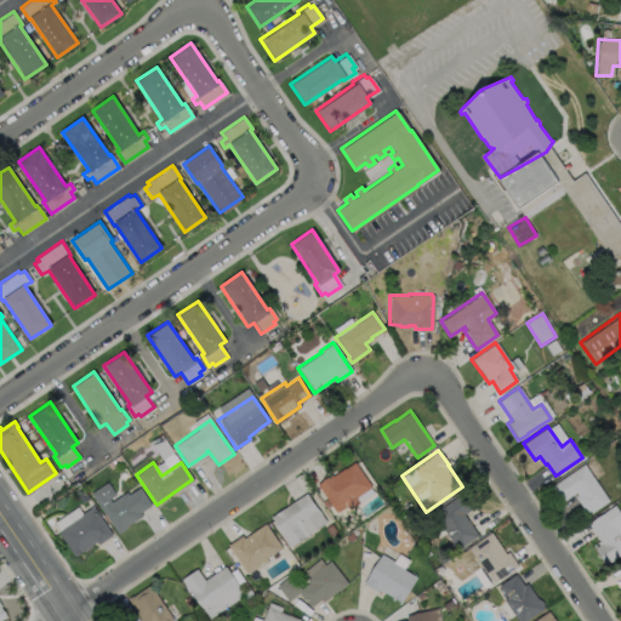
[(354,462),(370,486),(354,497),(358,502),(348,510),(346,506),(335,513),(317,484),(330,474),(331,476),(343,468),(354,462)]
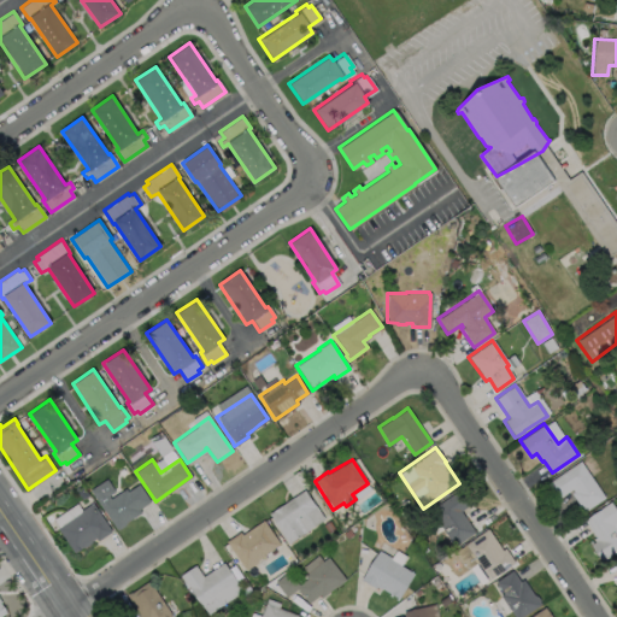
[(580,460),(605,497),(583,511),(570,493),(574,491),(571,488),(557,498),(547,482),(580,460)]
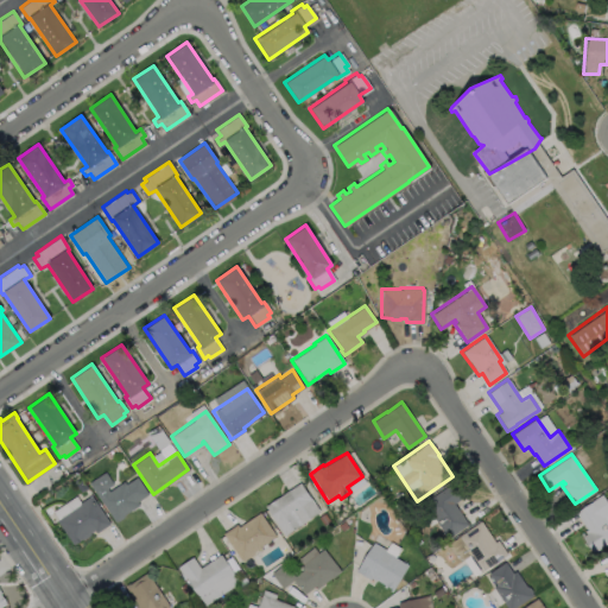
[(106,488),(108,492),(122,481),(125,485),(135,476),(147,494),(137,501),(139,505),(122,515),(124,517),(114,523),(88,483),(105,472),(112,485),(106,488)]
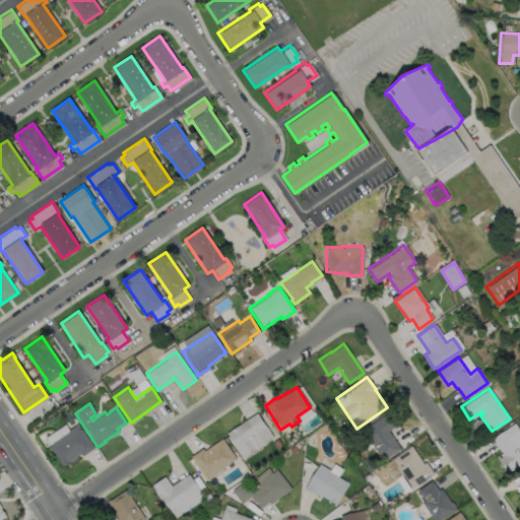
[(256,412),(265,427),(265,426),(273,437),(243,458),(225,433),(256,412)]
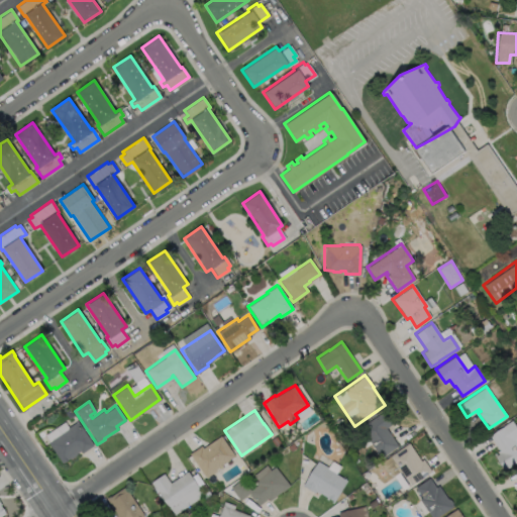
[(398,445),(380,456),(359,426),(385,410),(393,422),(386,427),(398,445)]
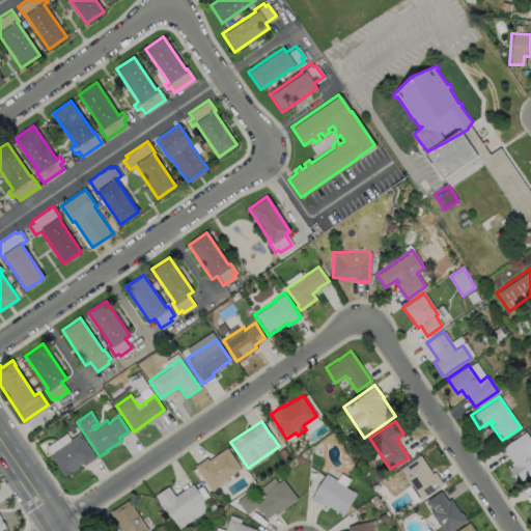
[(530,456),(530,472),(518,482),(508,468),(513,464),(502,447),(516,438),(515,437),(525,430),(530,439),(530,447),(527,450),(530,456)]
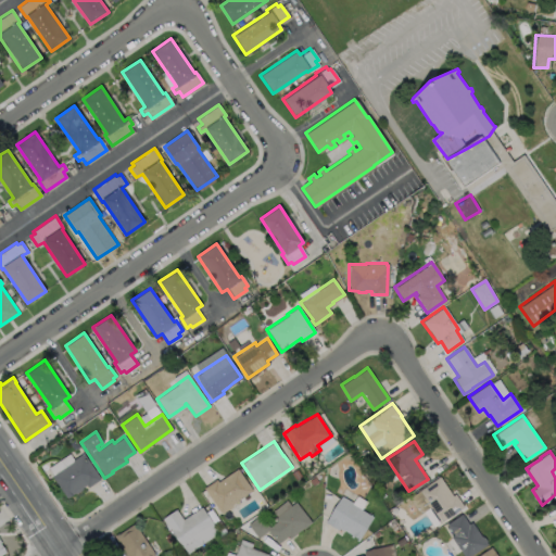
[(81,453),(83,454),(100,479),(87,488),(85,484),(80,488),(81,489),(75,494),(74,493),(66,498),(51,476),(72,462),(72,460),(81,453)]
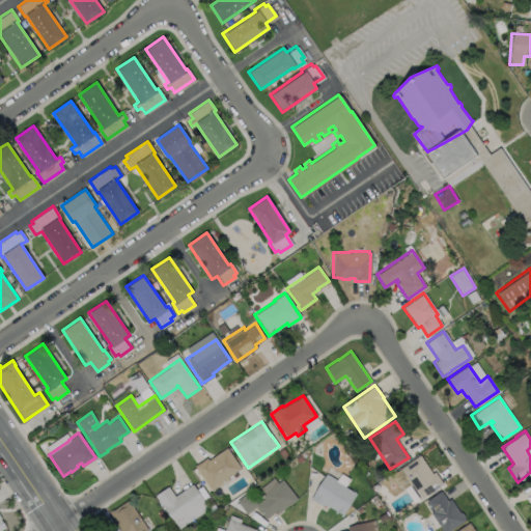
[(226,447),(240,469),(220,482),(221,483),(211,491),(211,488),(210,490),(194,466),(205,457),(207,459),(226,447)]
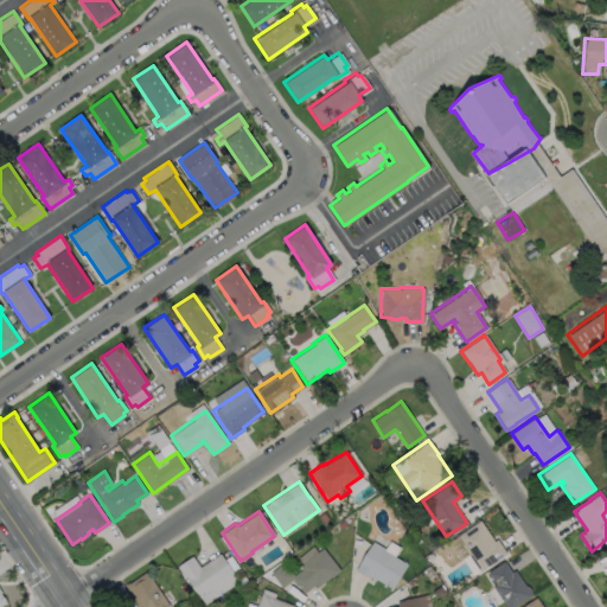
[(479,519),(493,541),(497,538),(506,553),(479,572),(479,570),(478,572),(470,560),(471,558),(455,535),(479,519)]
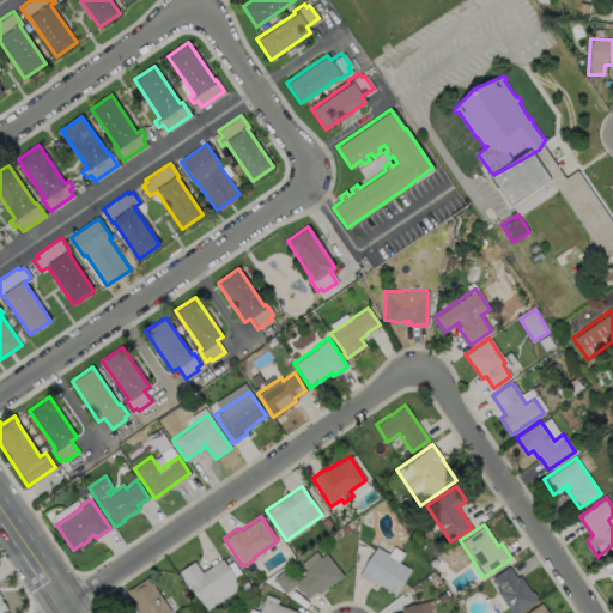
[(410,570),(394,595),(377,584),(377,586),(372,583),(371,584),(357,576),(358,572),(359,574),(375,547),(387,554),(386,556),(410,570)]
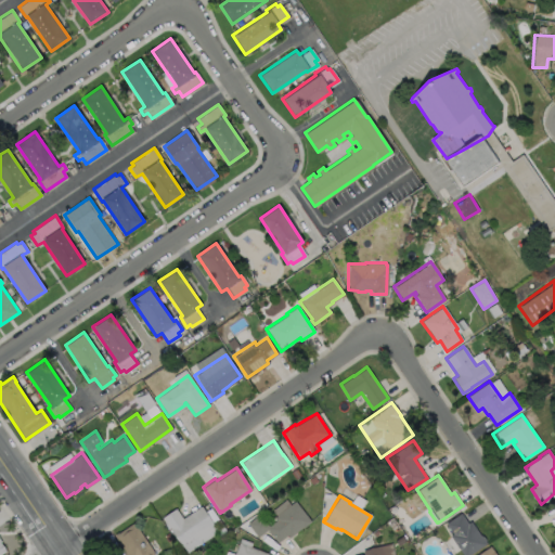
[(310,521),(302,528),(301,527),(288,537),(286,534),(276,542),(267,529),(257,537),(246,524),(258,514),(268,526),(275,520),(273,517),(294,501),(310,521)]
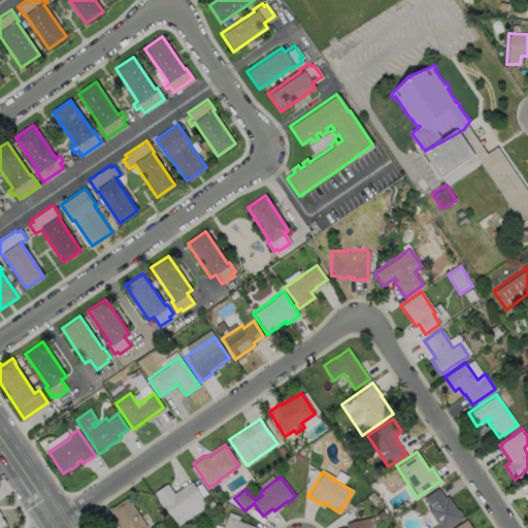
[(191,481),(203,499),(173,520),(161,502),(160,502),(154,492),(166,484),(173,493),(191,481)]
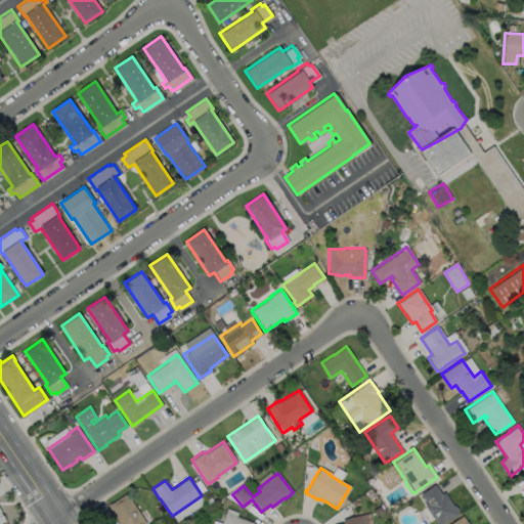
[(435,484),(441,493),(444,491),(453,505),(460,512),(441,523),(436,523),(424,506),(427,504),(420,493),(435,484)]
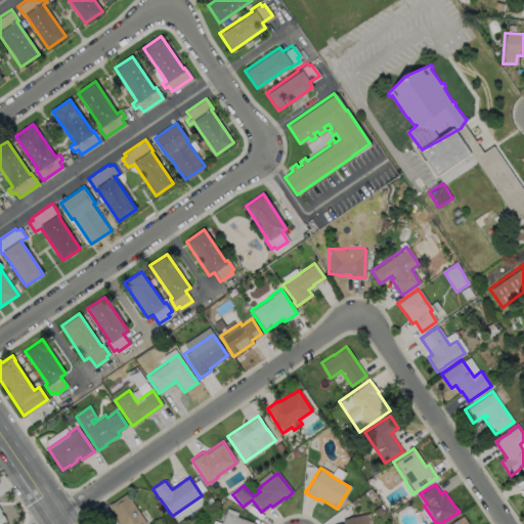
[(126,493),(145,522),(141,523),(120,523),(106,505),(111,503),(111,504),(126,493)]
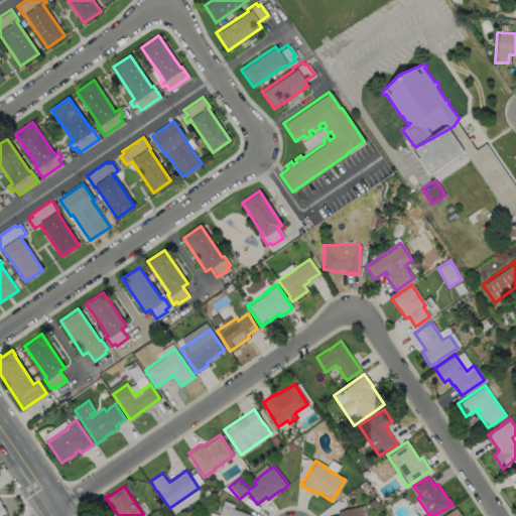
[(248,514),(247,515),(218,515),(219,515),(218,514),(223,501),(234,505),(232,508),(248,514)]
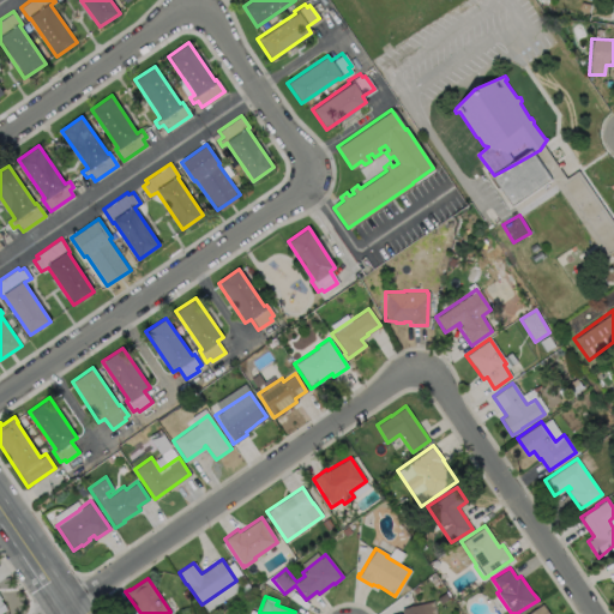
[(432,601),(434,613),(401,613),(399,609),(432,601)]
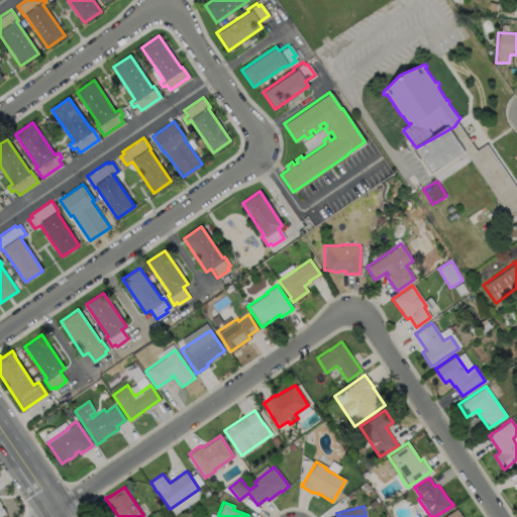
[(443,516),(456,508),(462,516),(441,516),(443,516)]
